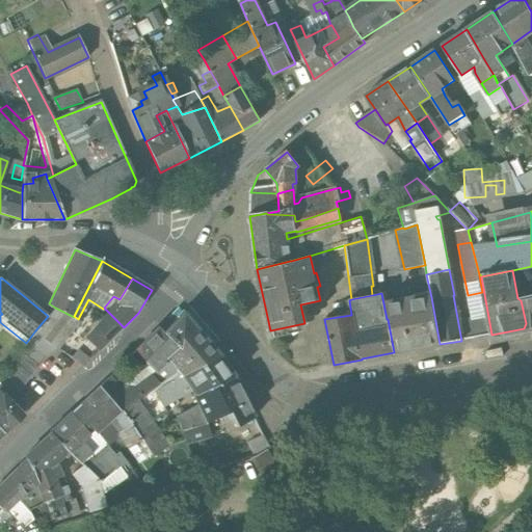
[(531,294),(517,298),(521,300),(526,323),(524,328),(531,326),(531,294)]
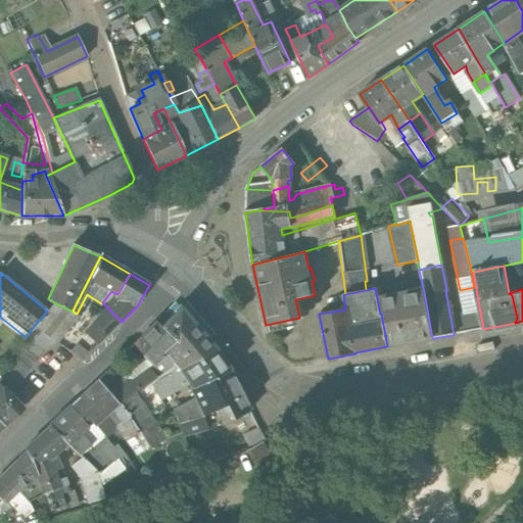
[(424,292),(406,295),(406,294),(377,298),(380,314),(381,314),(387,346),(432,338),(424,292)]
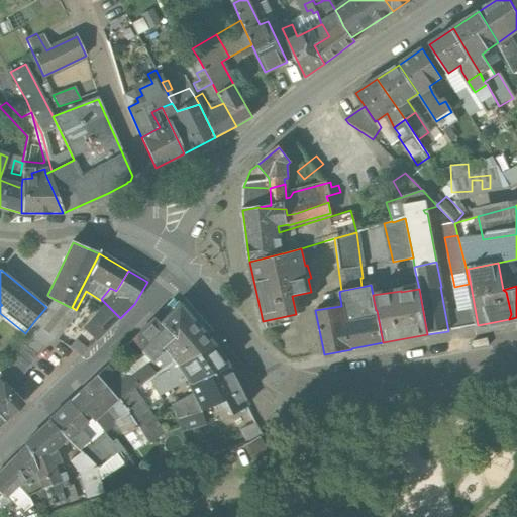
[(100,300),(86,291),(76,310),(72,318),(87,330),(108,306),(101,299),(100,300)]
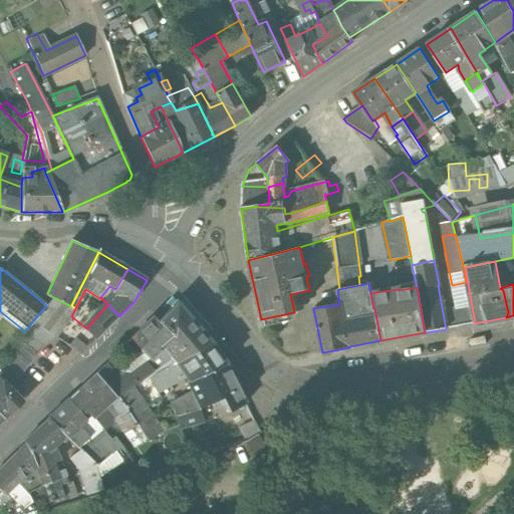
[(46,305),(34,319),(55,335),(71,316),(75,308),(71,305),(71,306),(53,297),(46,305)]
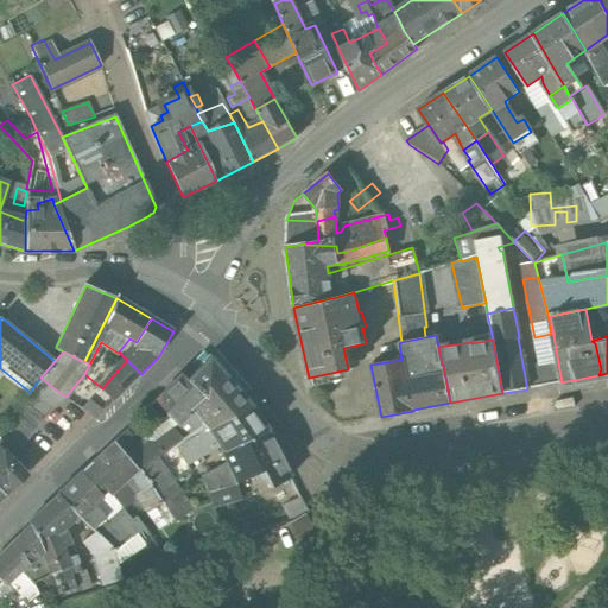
[(252,407),(210,359),(188,381),(182,375),(181,377),(201,397),(190,406),(204,423),(210,430),(252,407)]
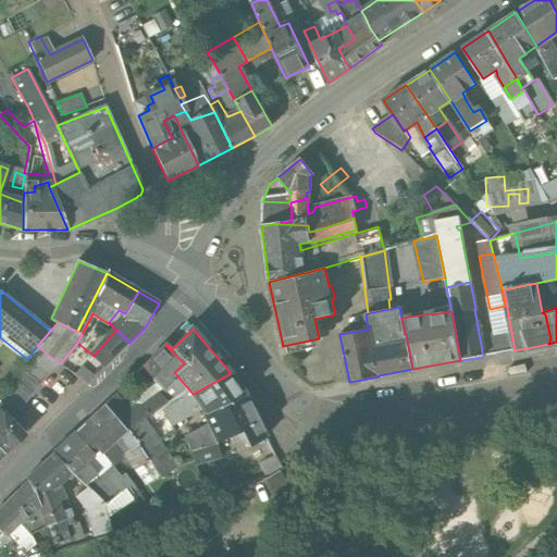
[(77,343),(60,363),(87,385),(130,343),(116,330),(94,356),(77,343)]
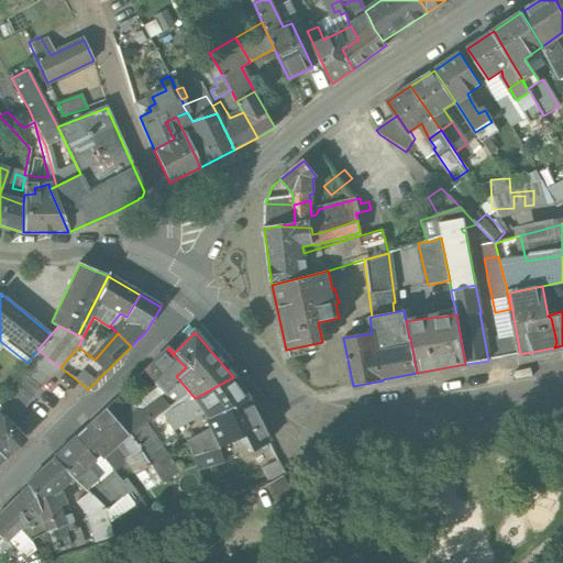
[(516,335),(498,339),(503,357),(519,354),(516,335)]
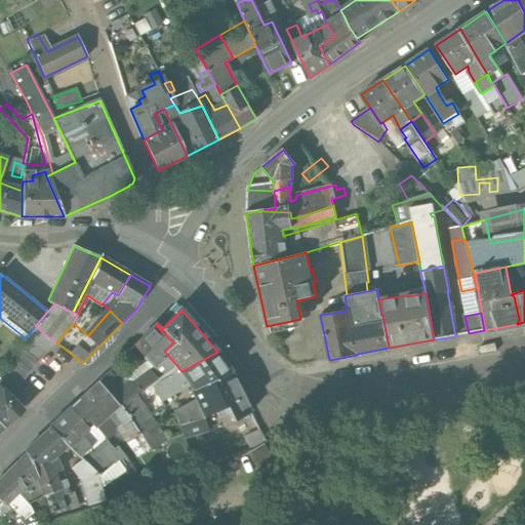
[(156,325),(135,346),(155,367),(150,373),(133,384),(131,385),(138,393),(158,380),(176,365),(164,351),(173,342),(156,325)]
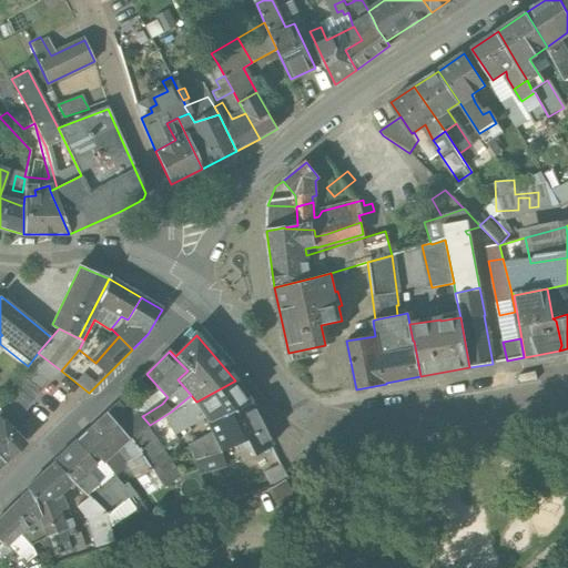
[(28,366),(0,399),(0,407),(16,421),(49,379),(61,371),(38,353),(28,366)]
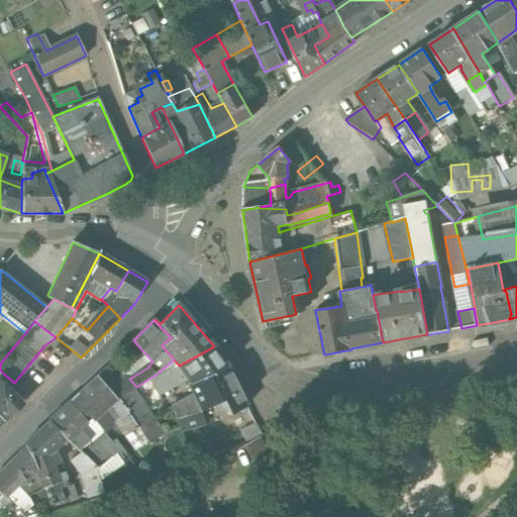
[(179,366),(164,374),(151,383),(159,394),(180,382),(178,379),(183,376),(189,377),(192,383),(189,384),(190,387),(228,366),(214,346),(179,366)]
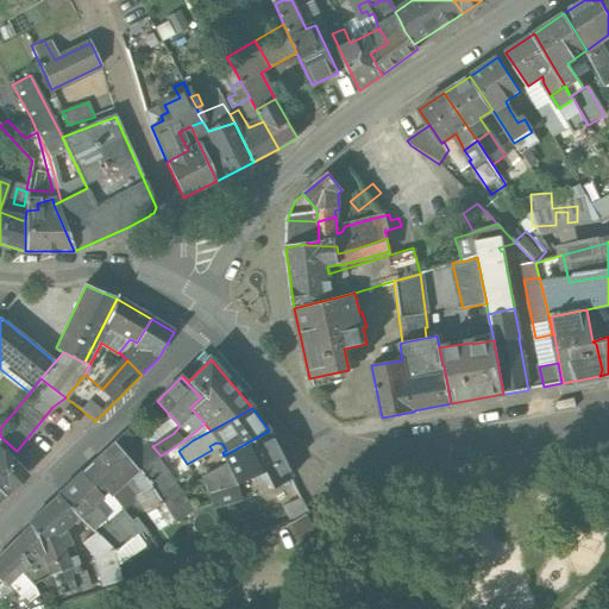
[(309,514),(269,431),(224,456),(228,465),(237,485),(251,476),(255,483),(267,477),(282,508),(277,510),(286,527),(306,516),(309,514)]
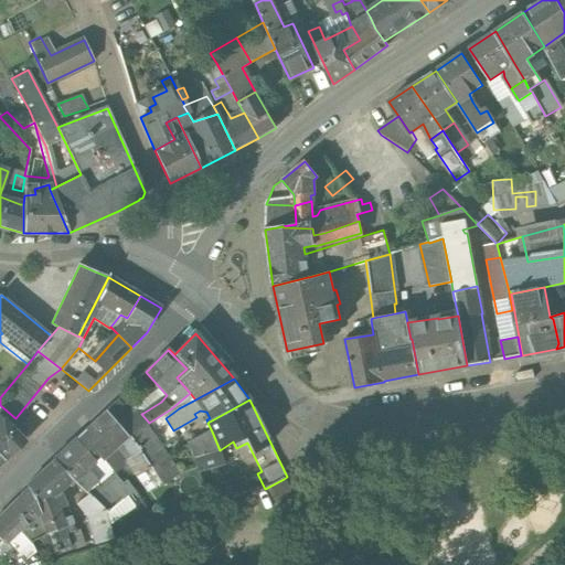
[(132,411),(126,414),(116,402),(106,412),(127,434),(130,434),(131,435),(145,426),(149,423),(141,414),(144,413),(132,411)]
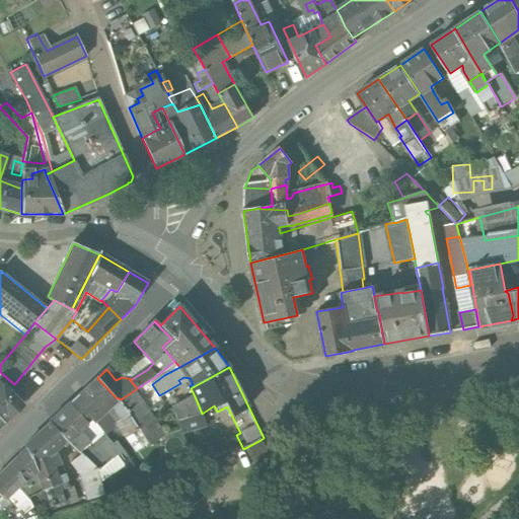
[(117,398),(97,378),(74,400),(90,420),(101,432),(110,423),(102,415),(107,410),(120,422),(121,421),(128,414),(121,399),(120,398),(117,398)]
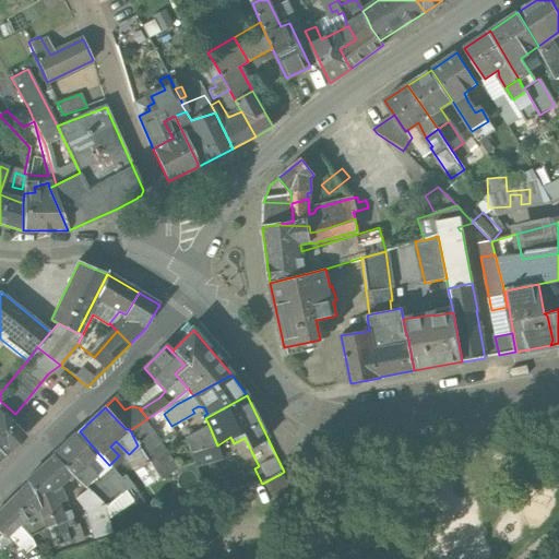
[(0,453),(3,456),(10,449),(10,450),(23,437),(0,413),(0,453)]
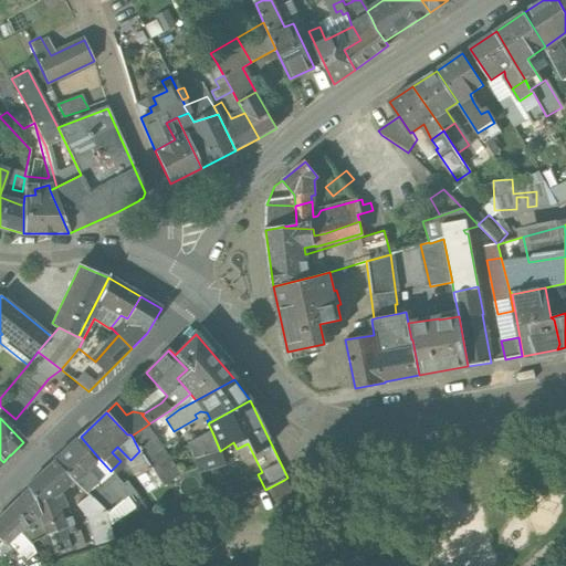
[(164,450),(145,427),(132,436),(139,451),(145,462),(164,450)]
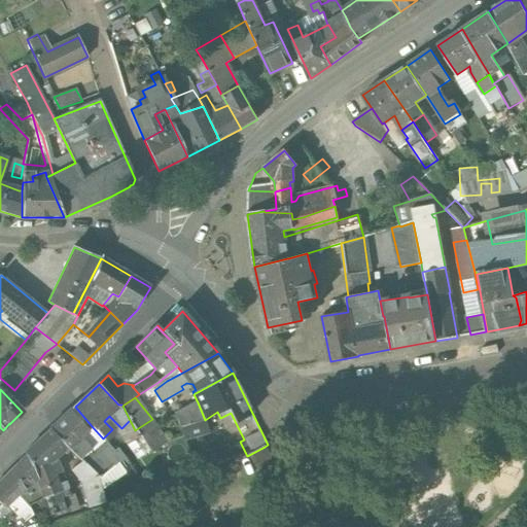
[(198,402),(176,414),(181,426),(205,420),(198,402)]
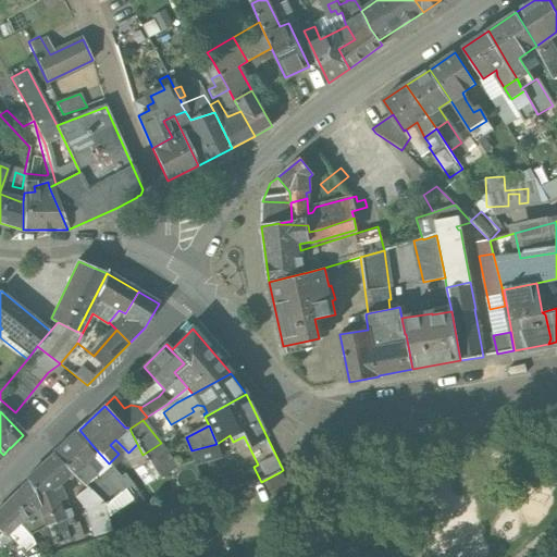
[(97,450),(79,430),(69,441),(85,462),(97,450)]
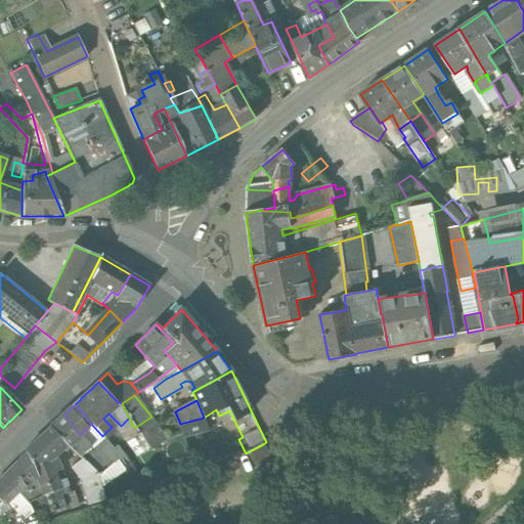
[(80,435),(64,415),(50,428),(68,445),(84,462),(98,477),(108,469),(100,460),(90,446),(80,435)]
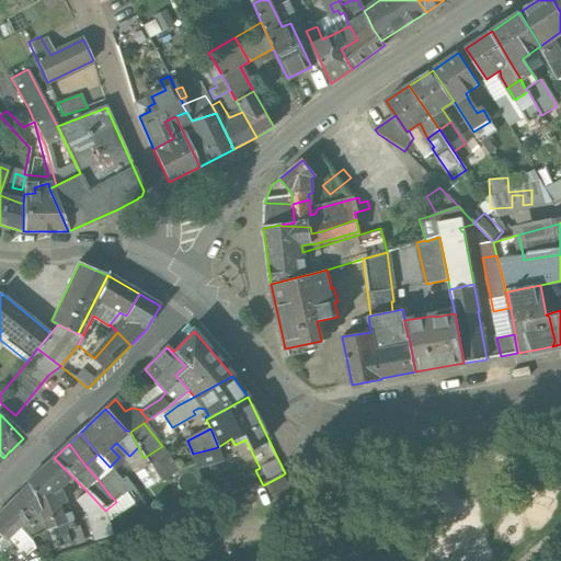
[(144,458),(138,447),(130,455),(144,473),(153,470),(150,465),(144,458)]
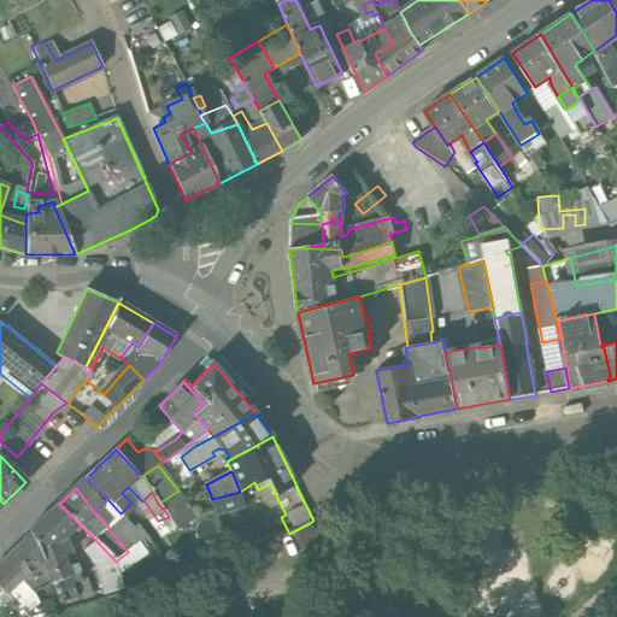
[(240,492),(212,499),(218,513),(244,505),(240,492)]
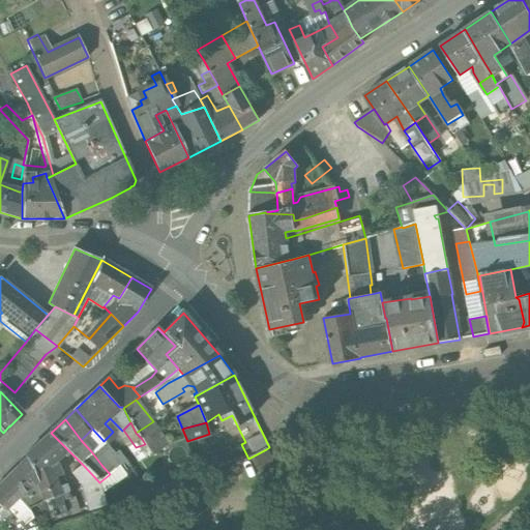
[(156,430),(142,439),(145,444),(153,455),(171,445),(156,430)]
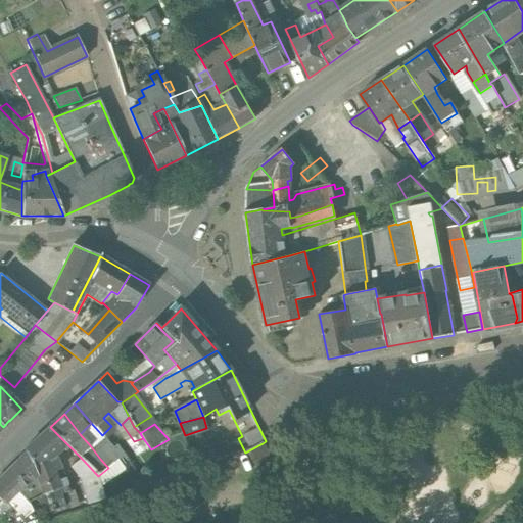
[(50,427),(25,450),(27,452),(39,472),(47,493),(54,514),(70,508),(66,493),(75,490),(57,455),(67,444),(50,427)]
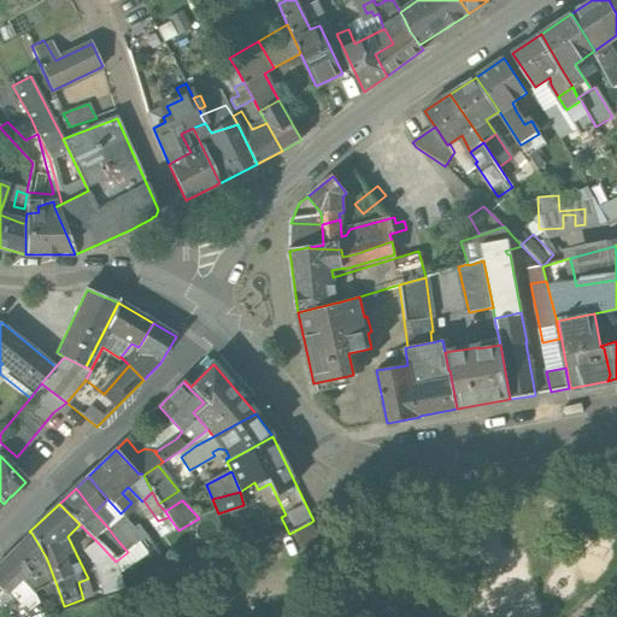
[(123,517),(116,523),(112,519),(106,526),(118,541),(124,536),(141,553),(154,544),(148,535),(139,523),(134,528),(123,517)]
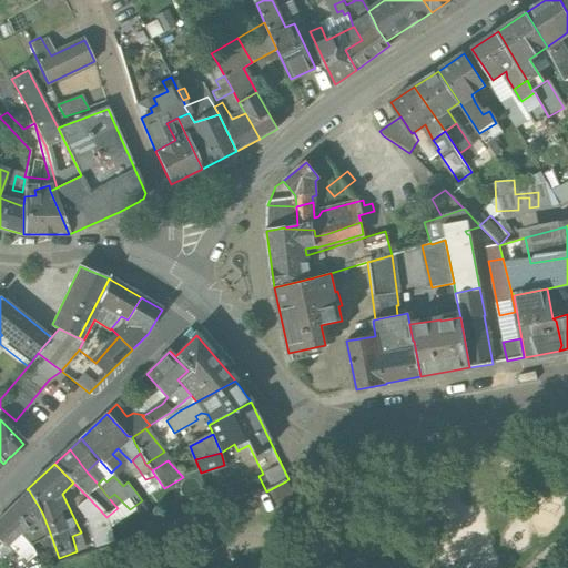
[(285,482),(270,490),(282,509),(296,499),(285,482)]
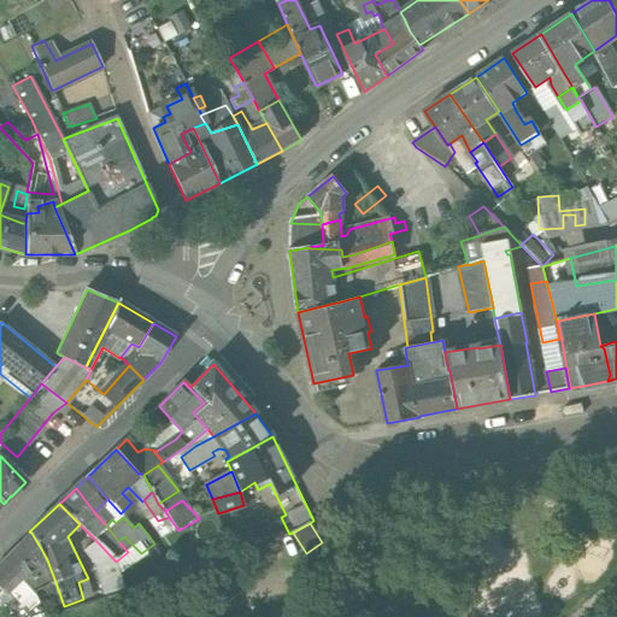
[(31,533),(0,563),(0,586),(7,593),(25,576),(35,593),(56,582),(46,557),(31,533)]
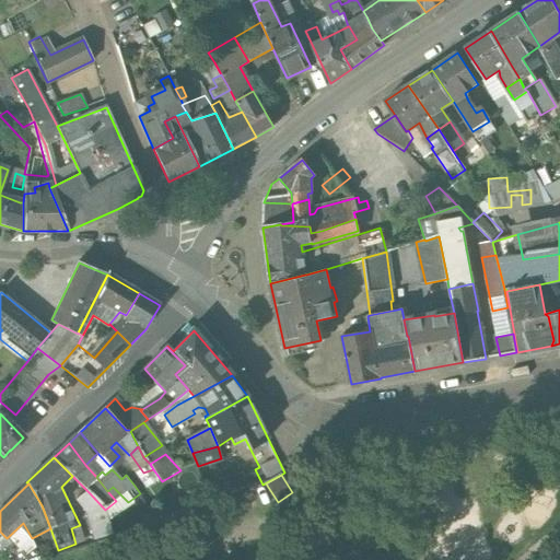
[(90,493),(80,504),(92,514),(98,512),(103,524),(97,526),(100,540),(113,536),(105,510),(90,493)]
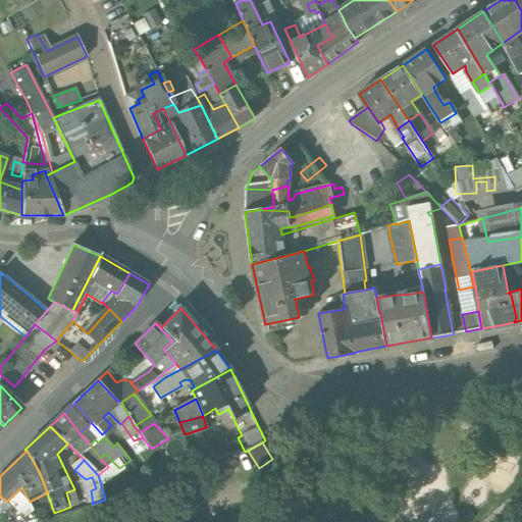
[(27,521),(13,505),(3,515),(9,521),(27,521)]
